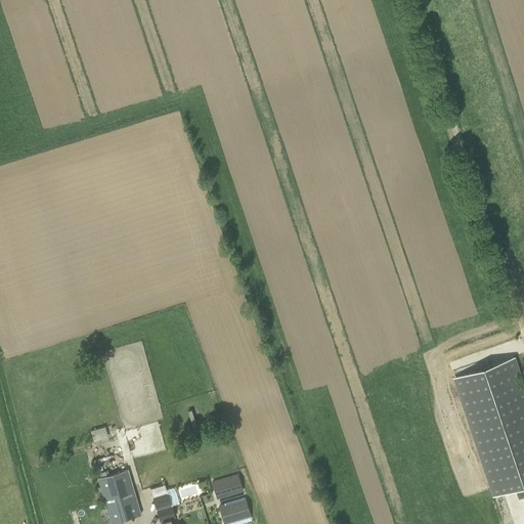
[(452,378),(492,496),(523,485),(523,383),(515,356),(452,378)]
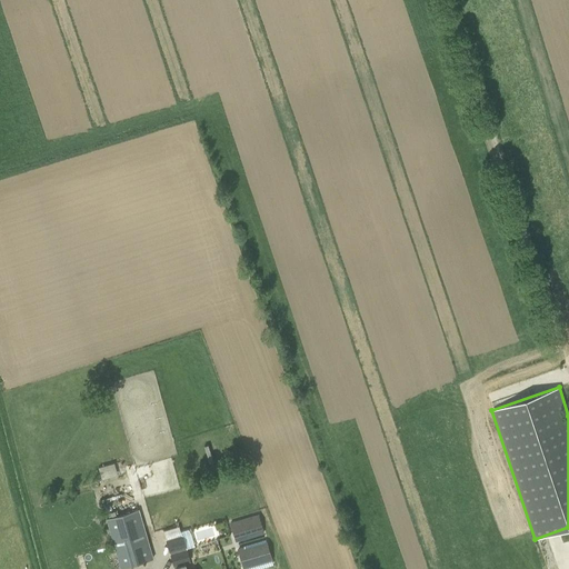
[(115,461),(99,466),(102,479),(118,473),(115,461)]
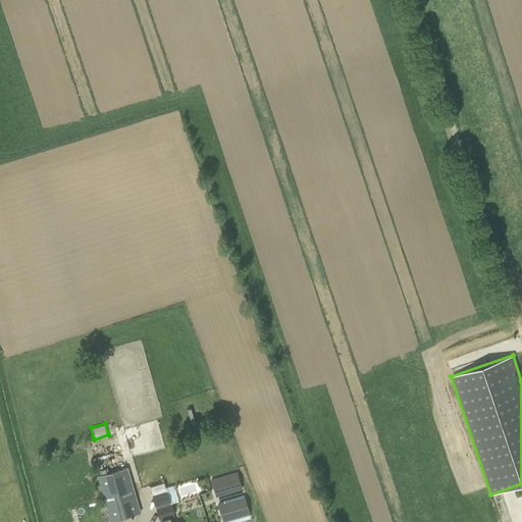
[(97,476),(110,521),(141,512),(127,467),(97,476)]
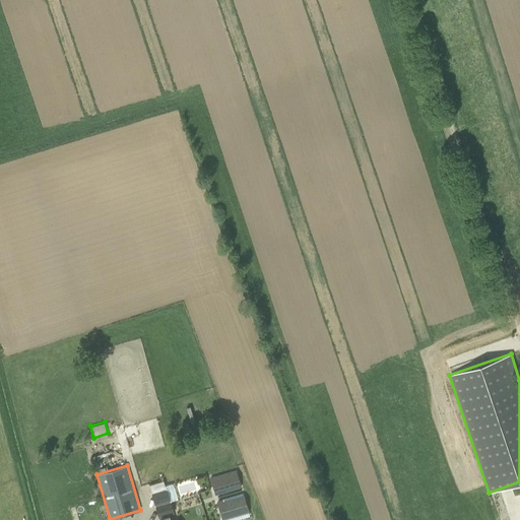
[(236,470),(210,478),(215,495),(241,488),(236,470)]
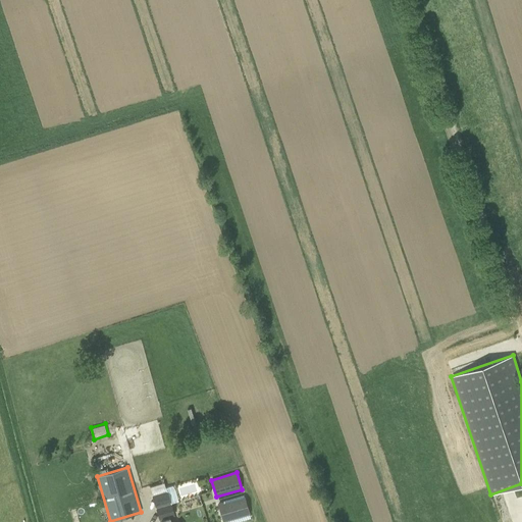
[(167,492),(153,497),(156,508),(170,504),(167,492)]
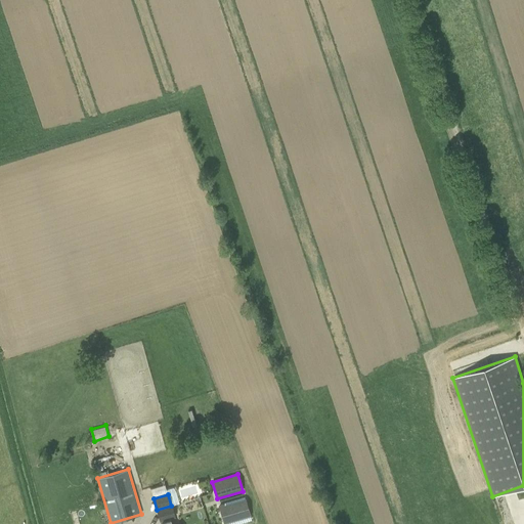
[(244,497),(218,505),(224,523),(250,516),(244,497)]
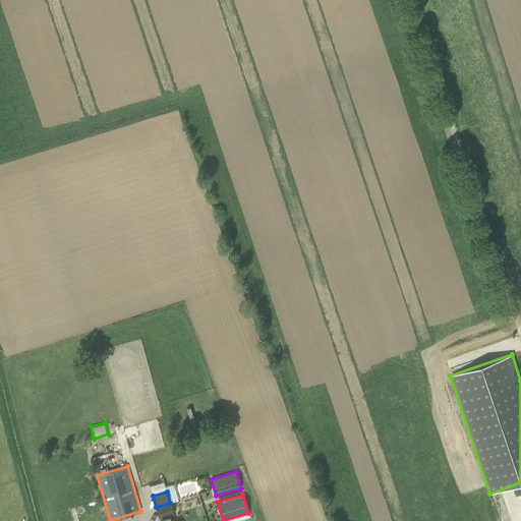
[(156,507),(160,520),(171,520),(169,515),(174,514),(170,503),(156,507)]
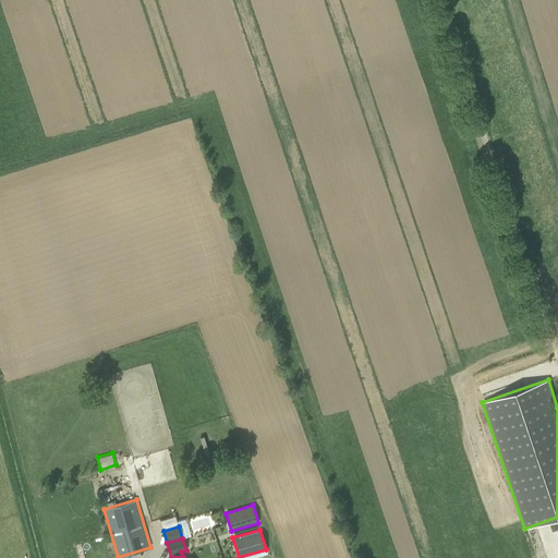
All buildings are outlined.
